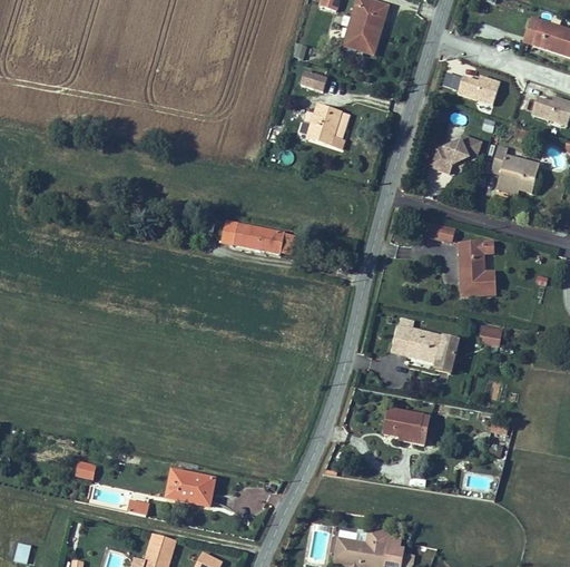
[(335,13),(338,0),(316,0),(315,3),(321,6),(320,9),(335,13)]
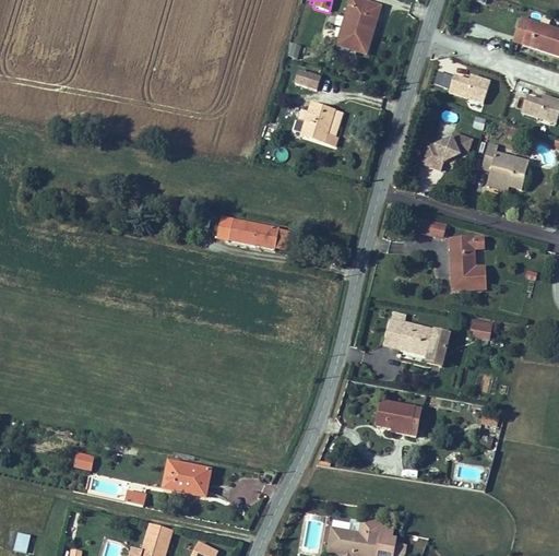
[(352,0),(340,40),(352,45),(364,3),(352,0)]
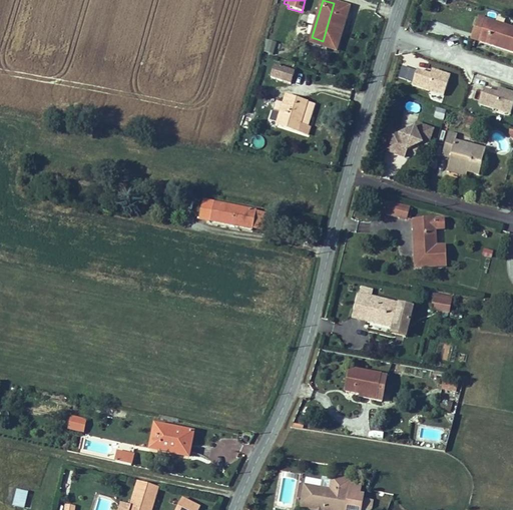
[(339,17),(345,20),(349,7),(334,3),(323,41),(330,43),(339,17)]
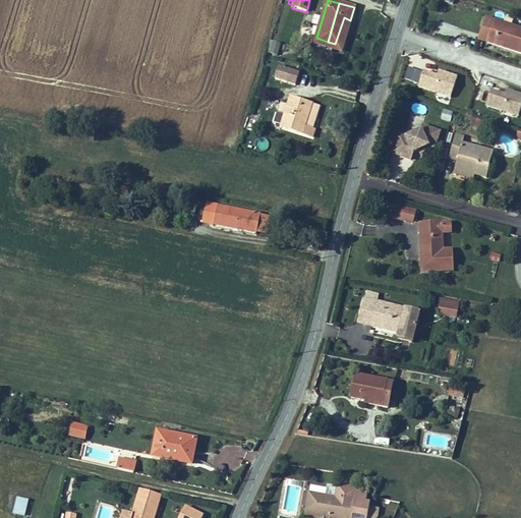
[(520,26),(487,15),(485,25),(491,27),(490,31),(520,41),(520,26)]
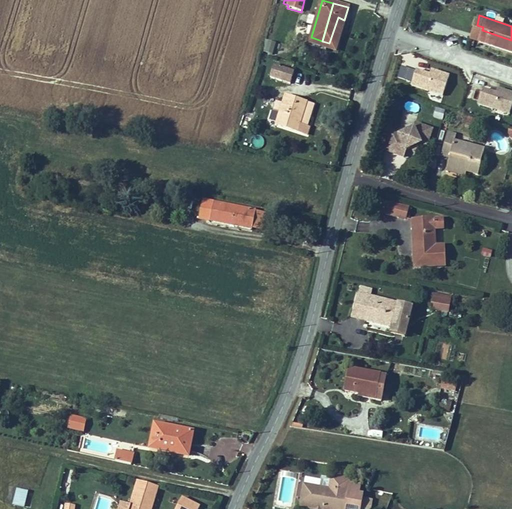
[(334,49),(344,20),(338,17),(329,43),(322,41),(321,45),(334,49)]
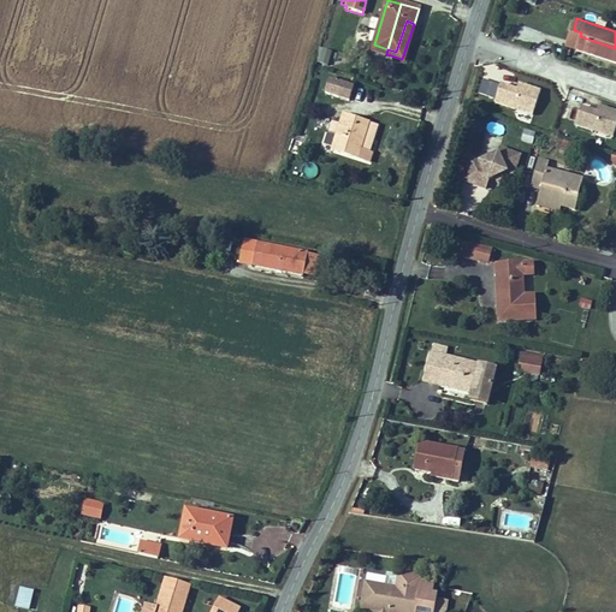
[(569,45),(576,48),(580,36),(573,34),(569,45)]
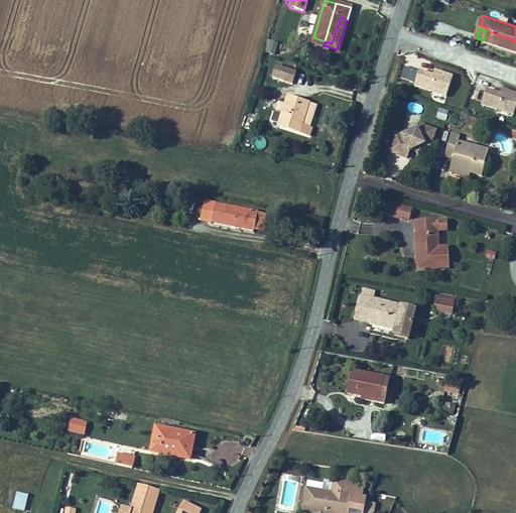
[(515,40),(486,30),(483,40),(515,52),(515,40)]
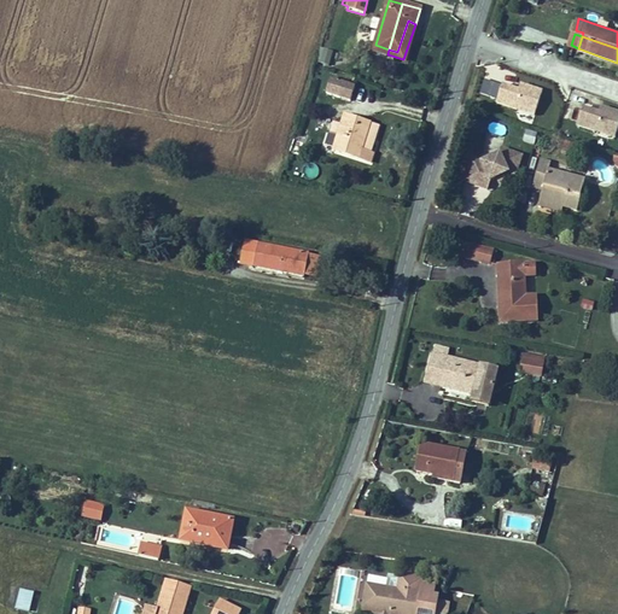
[(319,45),(316,59),(330,62),(332,46),(319,45)]
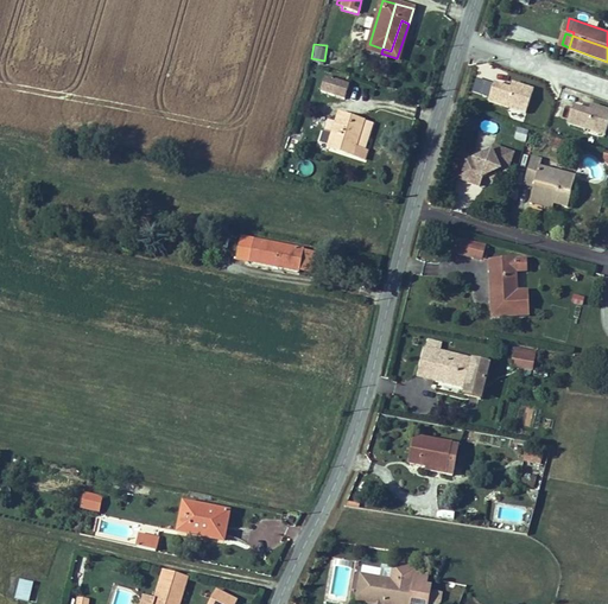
[(336,100),(341,84),(318,77),(314,93),(336,100)]
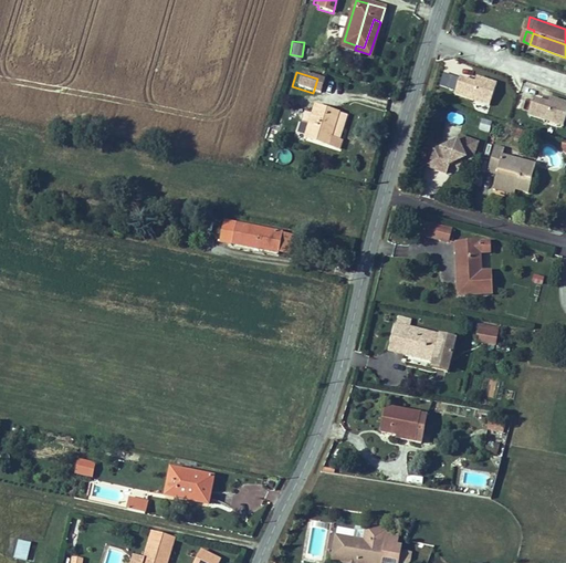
[(490,103),(496,81),(480,75),(478,81),(475,80),(460,75),(454,92),(490,103)]
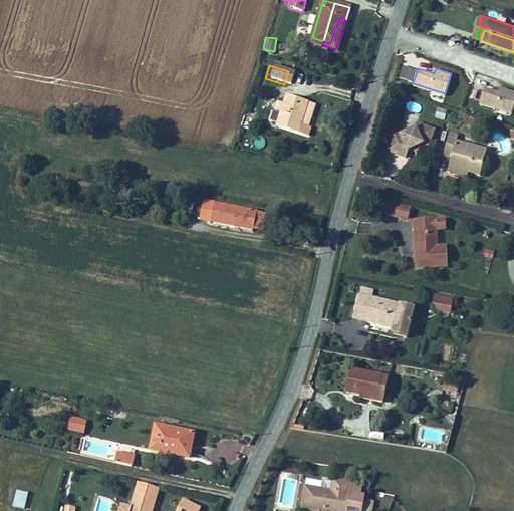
[(513,103),(513,90),(502,87),(500,91),(498,91),(484,86),(479,101),(511,111),(513,103)]
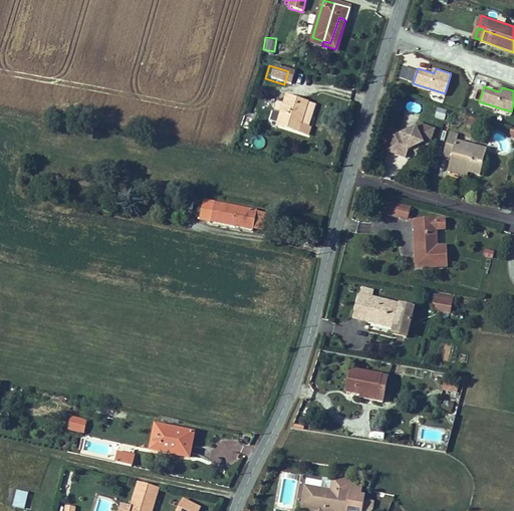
[(287,99),(284,107),(296,110),(299,102),(287,99)]
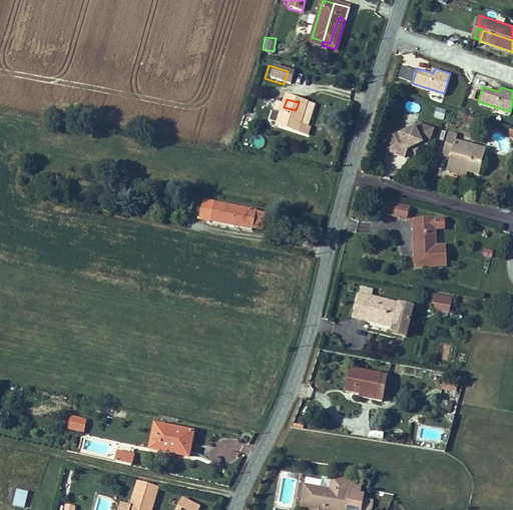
[(299,102),(296,110),(284,107),(277,127),(297,133),(305,104),(299,102)]
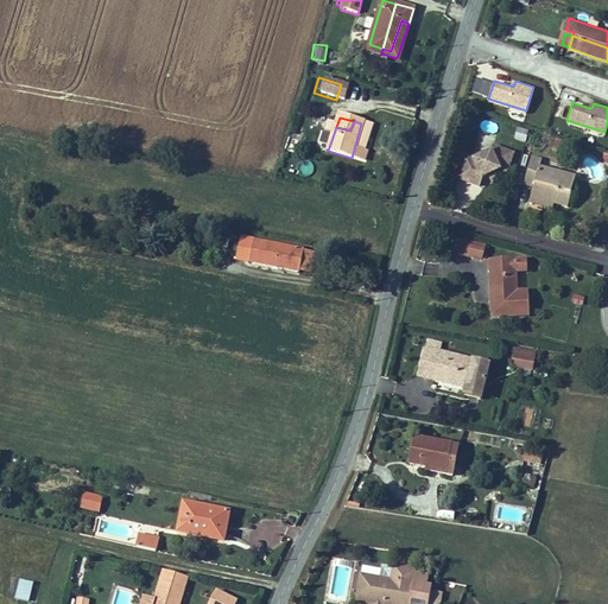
[(355,159),(366,125),(361,124),(352,158),(355,159)]
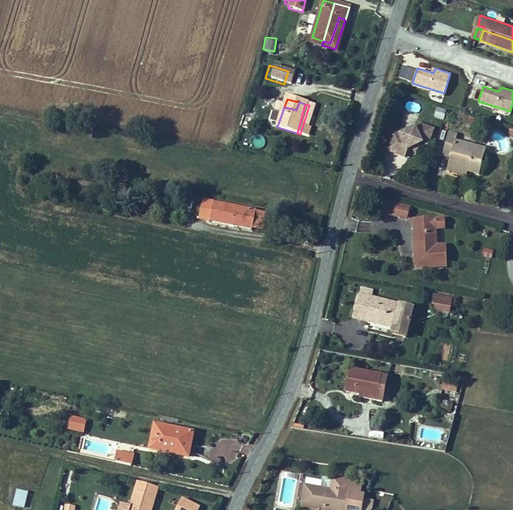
[(443,117),(446,107),(436,104),(434,115),(443,117)]
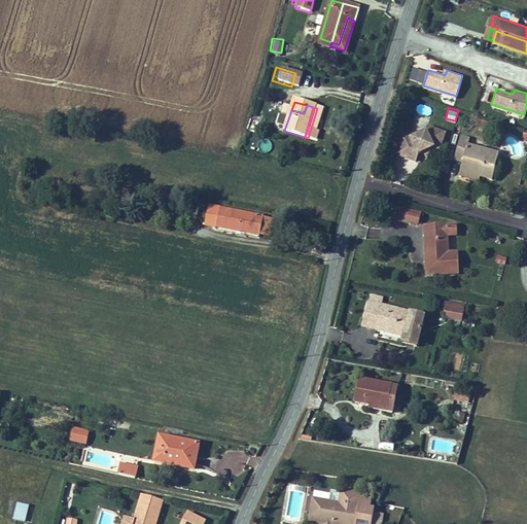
[(249,116),(246,126),(253,129),(256,118),(249,116)]
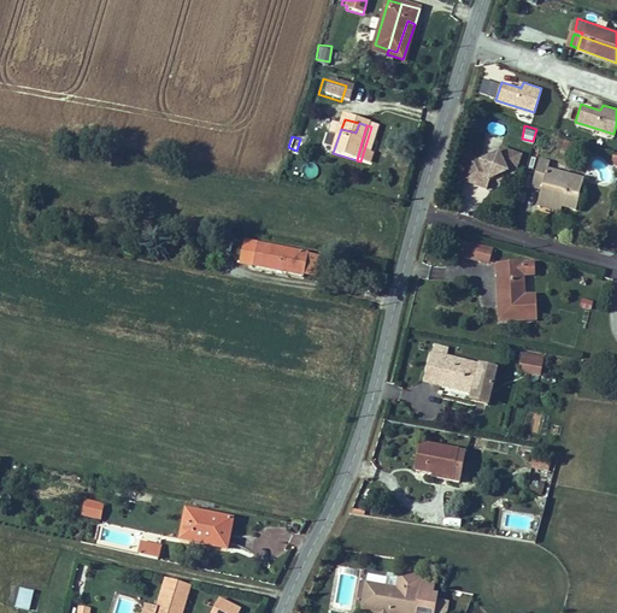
[(513,171),(521,153),(500,146),(499,152),(481,159),(472,155),(464,177),(487,186),(489,177),(495,175),(504,171),(507,169),(513,171)]
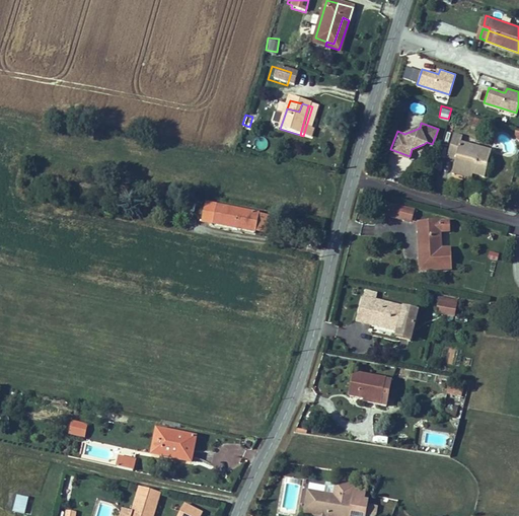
[(461,140),(463,136),(453,133),(445,155),(456,158),(454,166),(482,174),(490,149),(461,140)]
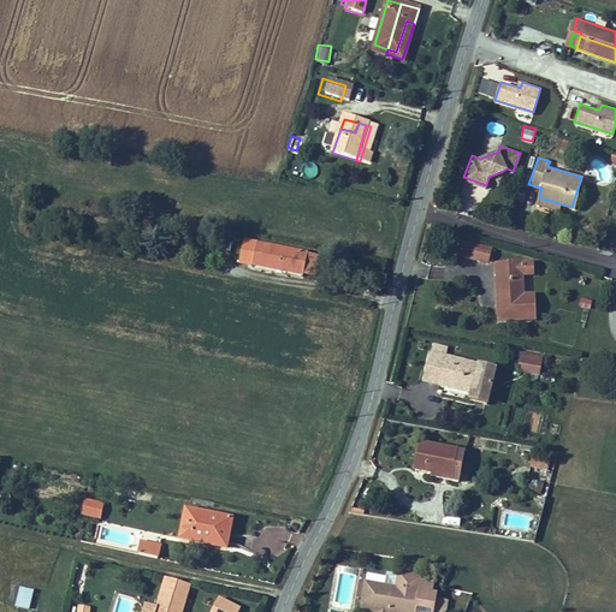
[(503,171),(495,174),(498,182),(507,178),(503,171)]
